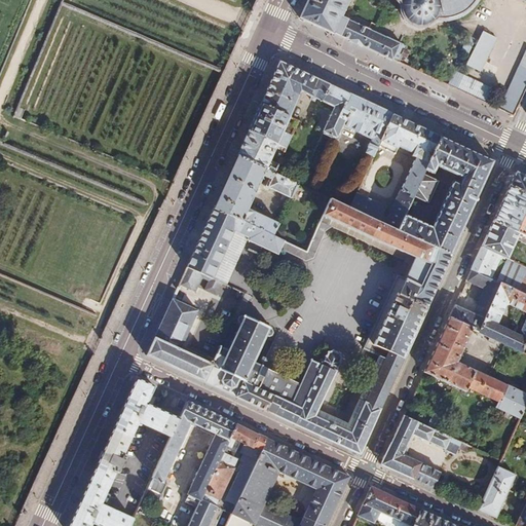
[(307,0),(299,19),(313,25),(360,46),(368,30),(342,17),(348,0),(307,0)]
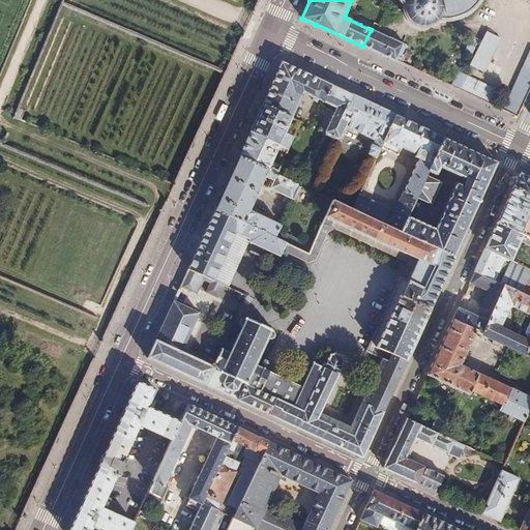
[(529,0),(399,0),(403,4),(402,12),(404,20),(408,24),(415,27),(420,28),(424,29),(434,26),(440,22),(449,21),(459,18),(468,12),(478,4),(479,0),(529,0)]
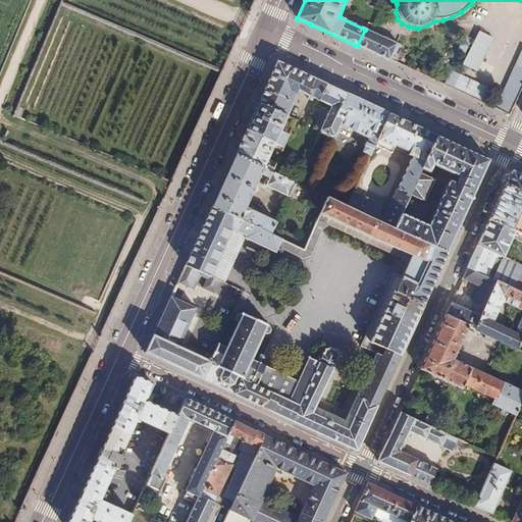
[(365,30),(357,46),(388,60),(393,51),(396,53),(400,46),(398,45),(365,30)]
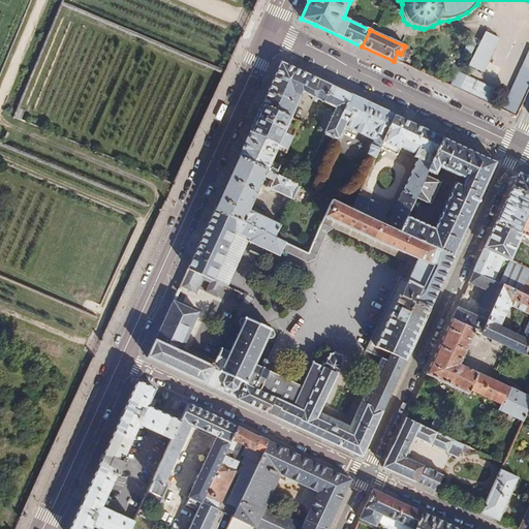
[(499,39),(486,32),(474,55),(468,66),(481,72),(499,39)]
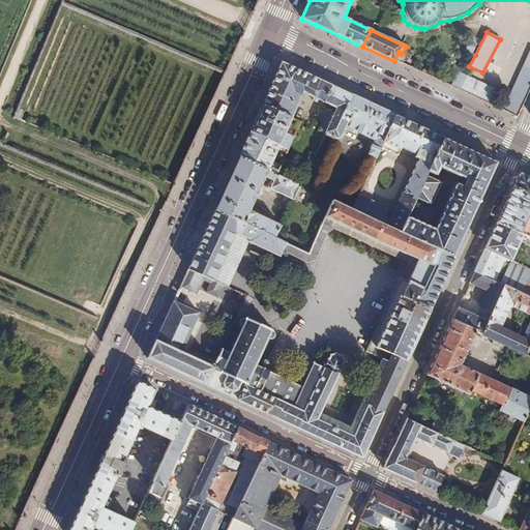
[(472,53),(478,40),(472,37),(466,50),(472,53)]
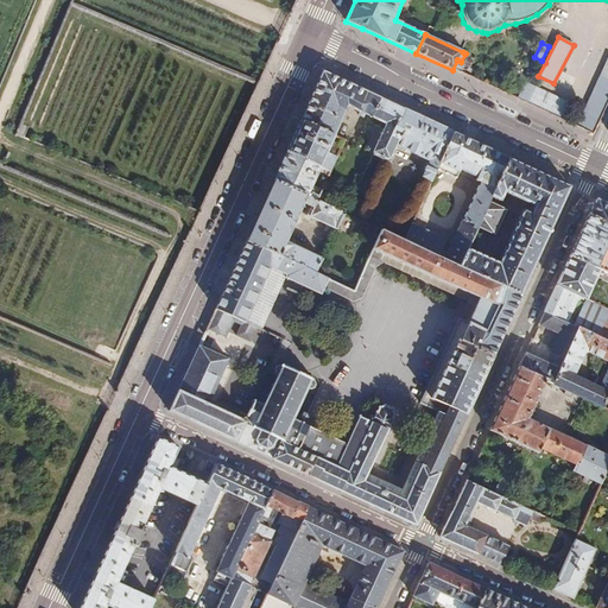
[(481,63),(468,57),(463,68),(477,74),(481,63)]
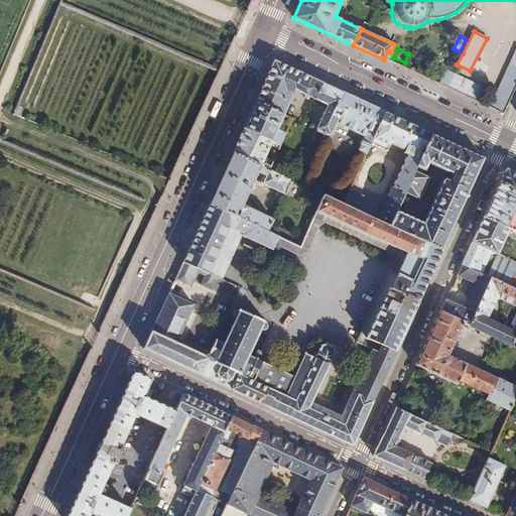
[(515,50),(490,108),(504,114),(515,88),(515,50)]
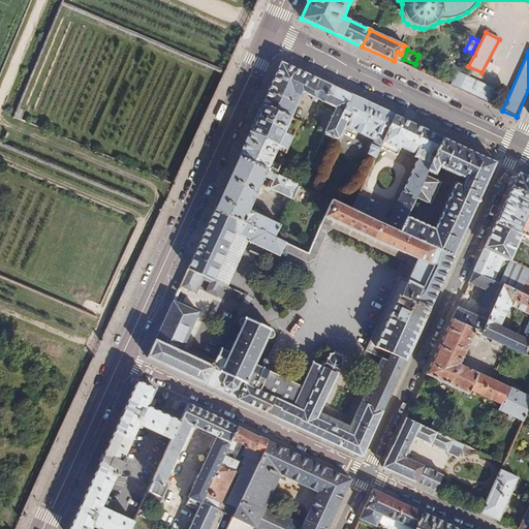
[(323,103),(331,87),(305,74),(281,64),(261,105),(290,119),(302,94),(323,103)]
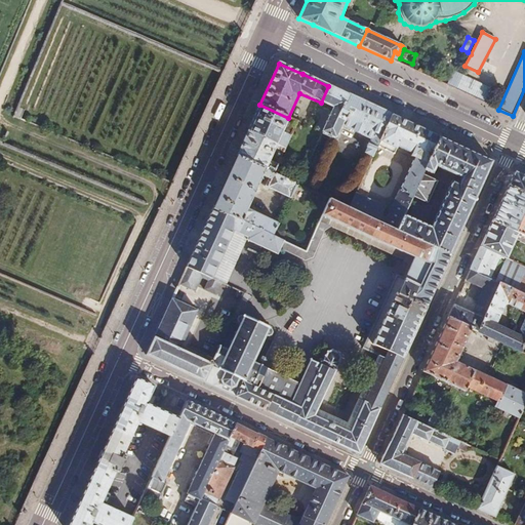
[(453,71),(447,86),(484,104),(490,88),(461,75),(453,71)]
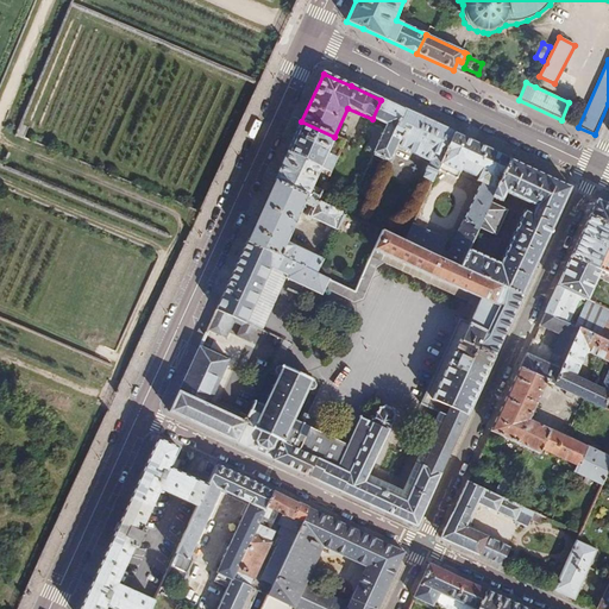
[(399,108),(381,100),(372,119),(385,125),(383,132),(370,125),(369,129),(369,144),(366,151),(374,155),(372,156),(389,163),(396,148),(429,163),(422,180),(431,183),(437,171),(453,133),(440,127),(399,108)]
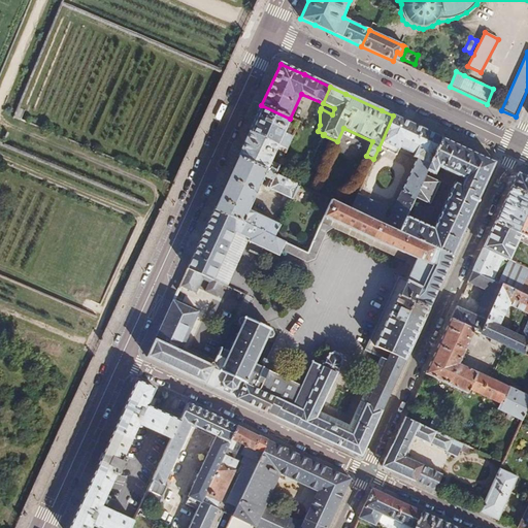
[(290,119),(261,105),(255,119),(250,132),(278,145),(287,149),(292,137),(286,134),(282,142),(279,141),(290,119)]
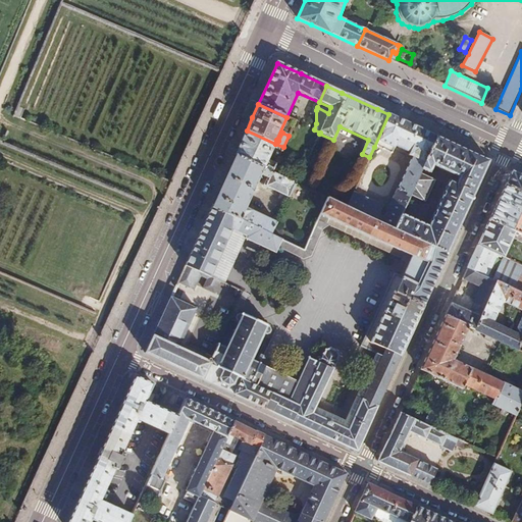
[(413,125),(388,114),(374,147),(390,154),(395,146),(409,153),(408,156),(411,157),(381,223),(395,229),(402,214),(410,196),(419,175),(421,170),(437,137),(413,125)]
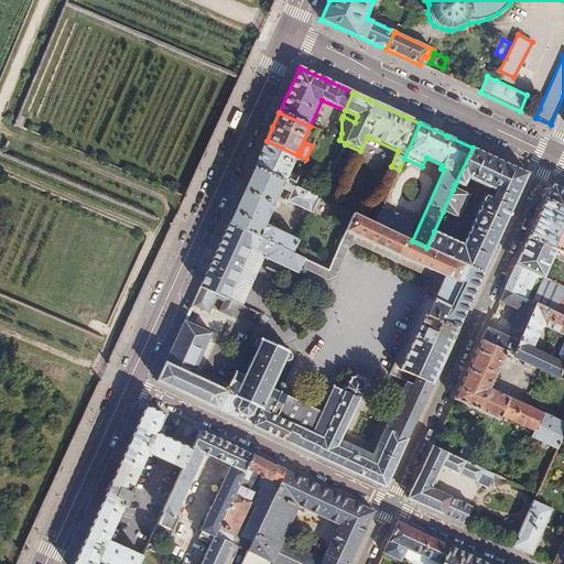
[(260,153),(255,167),(294,186),(299,177),(289,173),(297,155),(267,141),(260,153)]
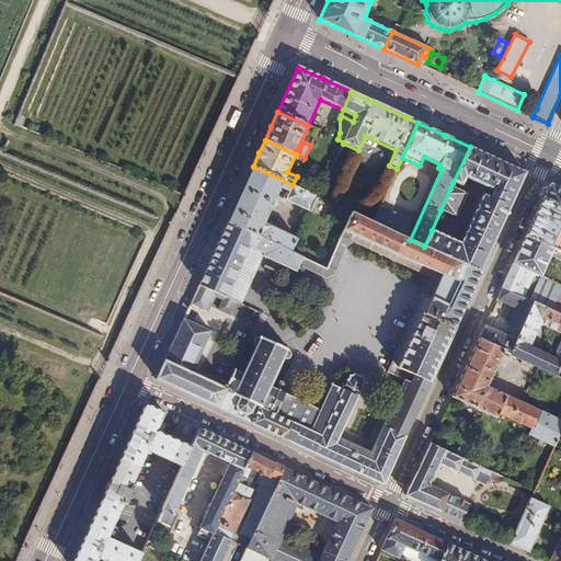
[(499,160),(470,147),(453,183),(460,186),(465,178),(493,191),(490,197),(483,195),(460,243),(432,230),(424,247),(480,273),(526,173),(499,160)]
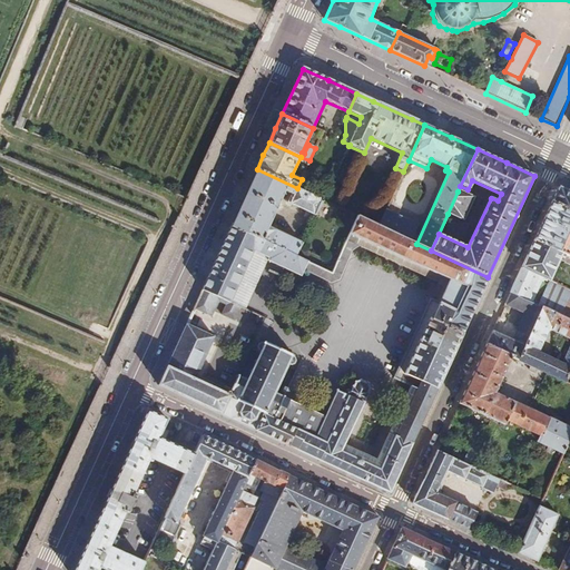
[(297,188),(257,169),(245,196),(231,227),(296,257),(302,244),(268,228),(284,190),(290,194),(286,202),(306,212),(305,217),(313,222),(322,200),(297,188)]
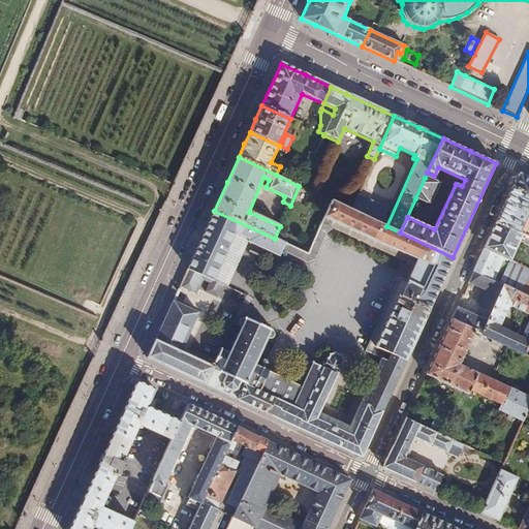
[(528,179),(519,174),(496,223),(528,238),(528,179)]
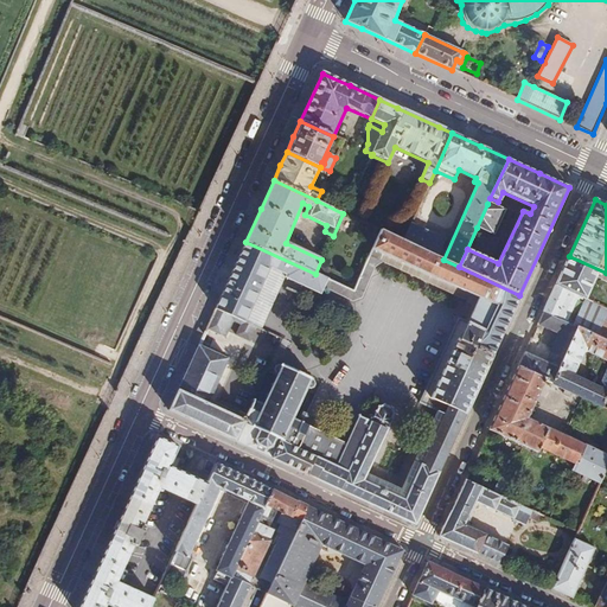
[(487,204),(477,228),(493,235),(504,211),(487,204)]
